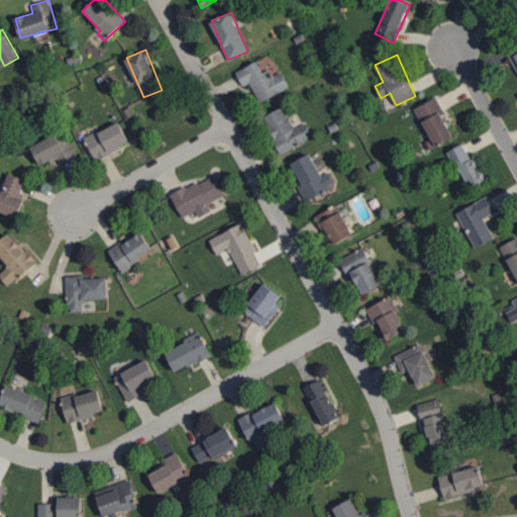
[(261,102),(290,86),(282,72),(270,78),(260,59),(236,72),(243,86),(249,82),(261,102)]
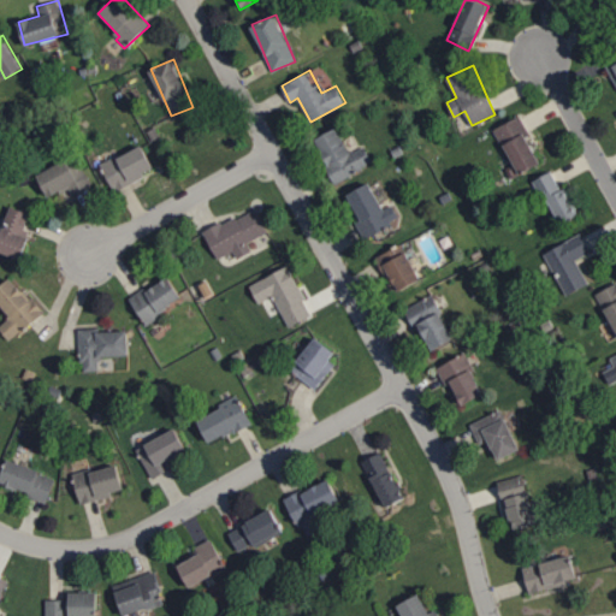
[(495,129),(520,175),(540,163),(525,132),(528,131),(520,114),(495,129)]
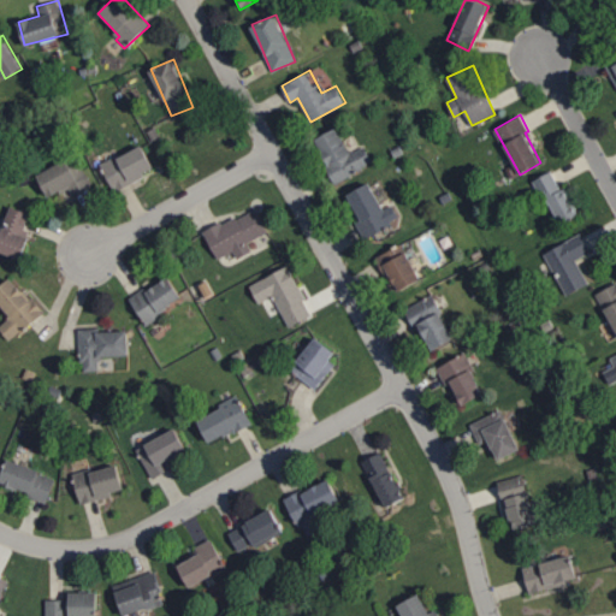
[(314,140),(336,182),(373,163),(365,146),(351,153),(338,126),(314,140)]
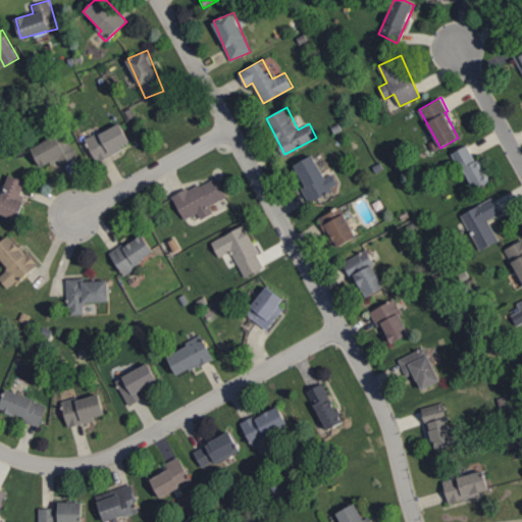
[(97,161),(132,145),(120,122),(86,139),(97,161)]
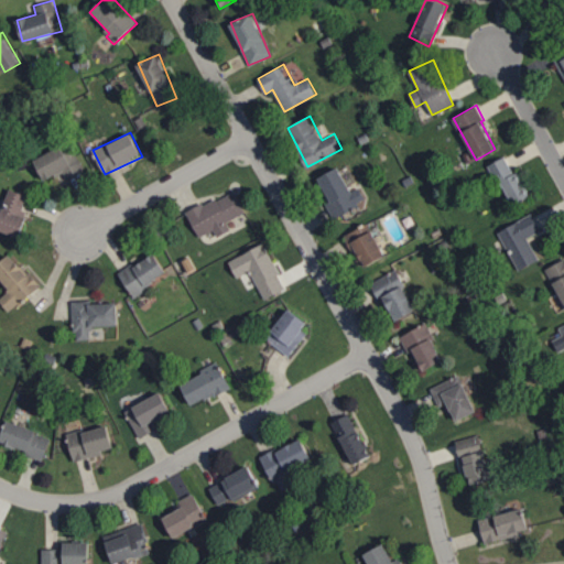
[(44,181),(56,174),(60,183),(85,170),(69,141),(34,160),(44,181)]
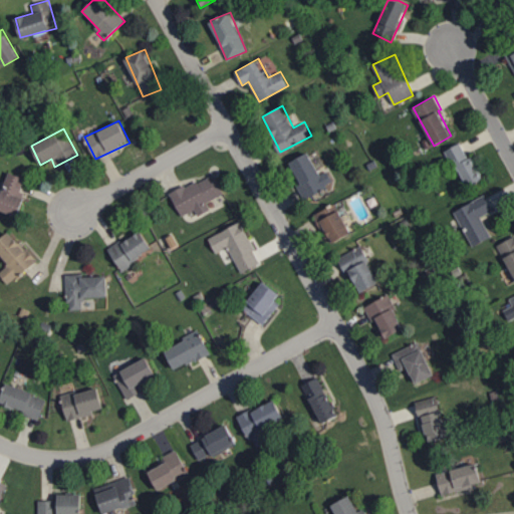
[(447,150),(467,188),(482,179),(462,141),(447,150)]
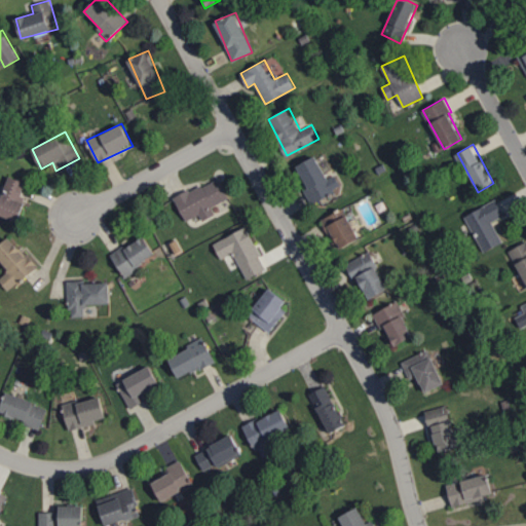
[(297,165),(308,187),(304,189),(311,203),(342,188),(335,174),(328,178),(315,155),(297,165)]
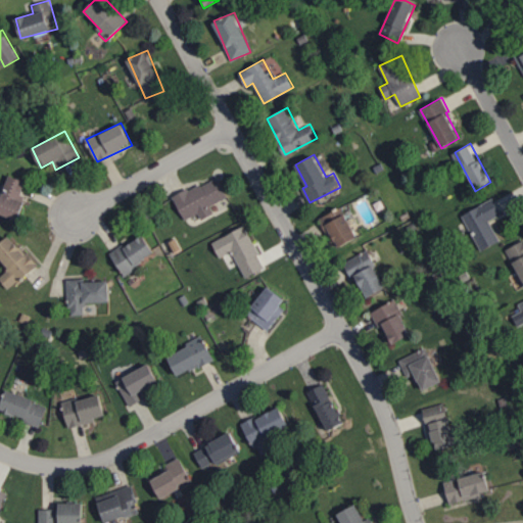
[(0,198),(0,214),(16,220),(30,182),(9,175),(0,198)]
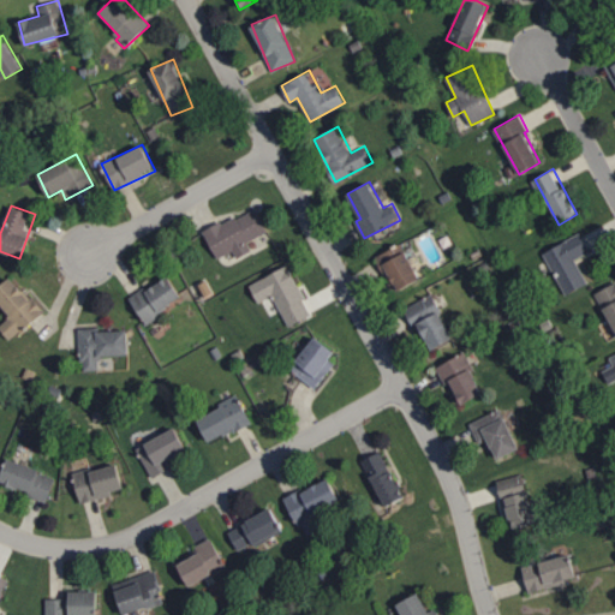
[(216,258),(233,250),(237,258),(252,251),(248,242),(267,232),(256,207),(204,232),(216,258)]
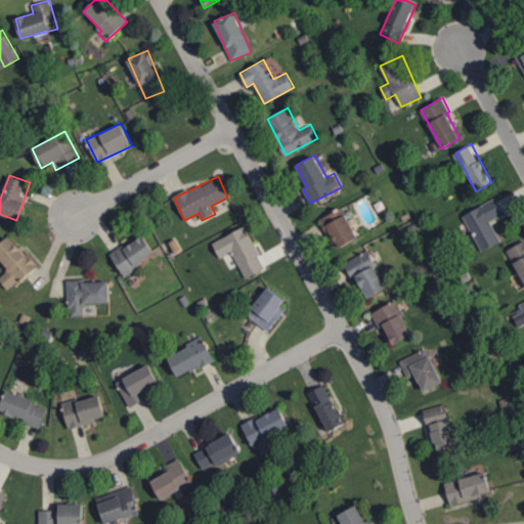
[(490,220),(503,214),(495,199),(464,214),(481,251),(500,242),(490,220)]
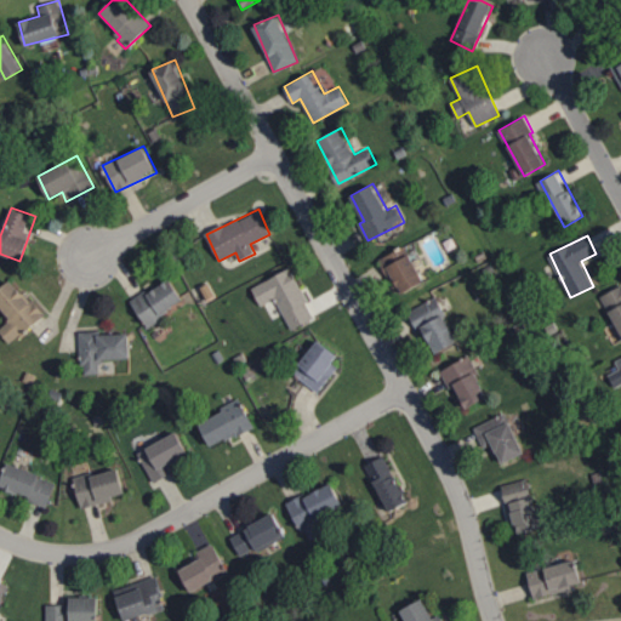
[(380,260),(399,295),(425,281),(405,245),(380,260)]
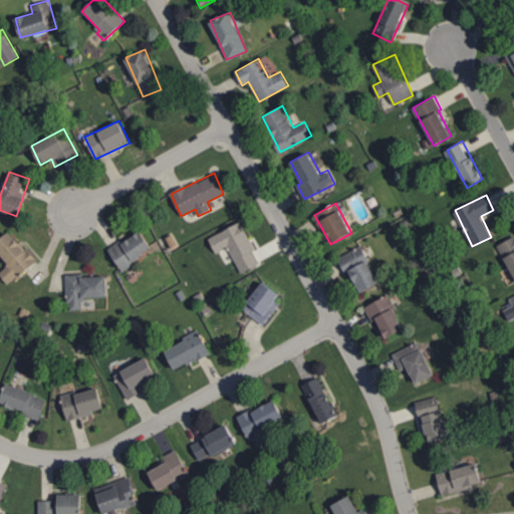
[(240,273),(260,264),(242,222),(209,236),(216,253),(229,247),(240,273)]
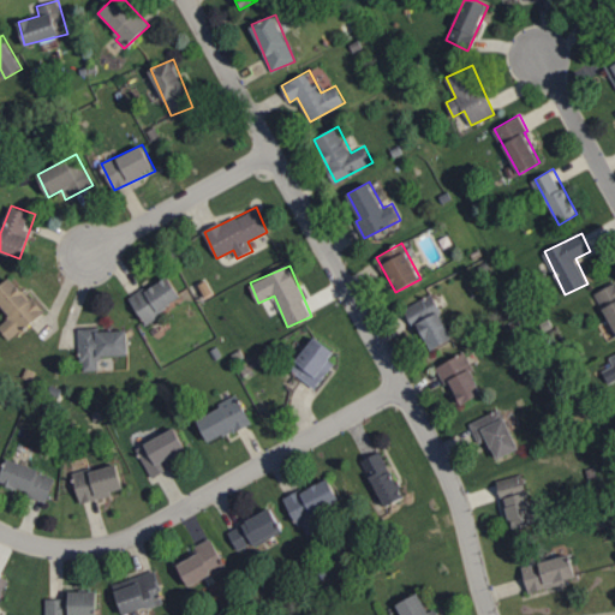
[(147,323),(183,298),(167,274),(130,299),(147,323)]
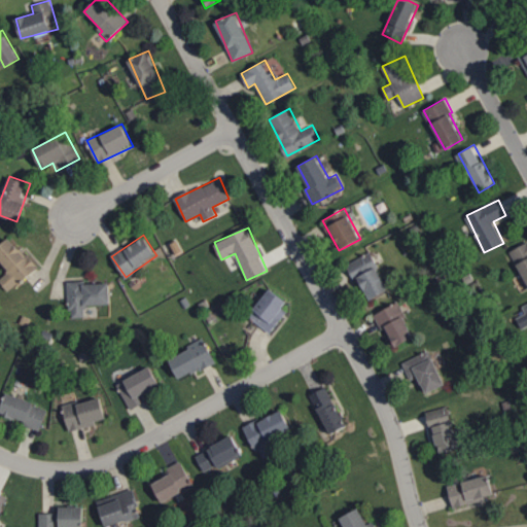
[(0,277),(0,281),(9,292),(37,268),(10,236),(0,244),(0,259),(9,271),(0,277)]
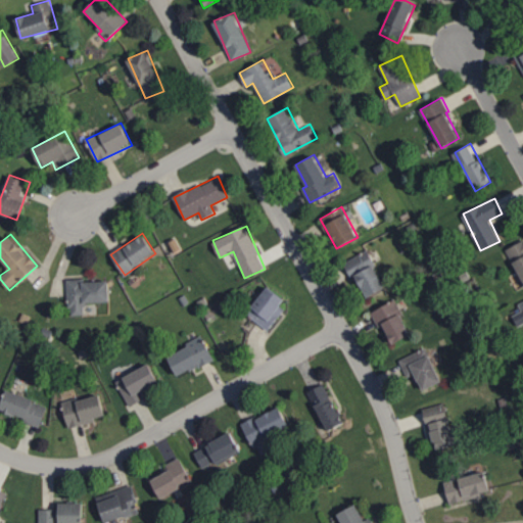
[(364,298),(386,288),(368,249),(346,260),(364,298)]
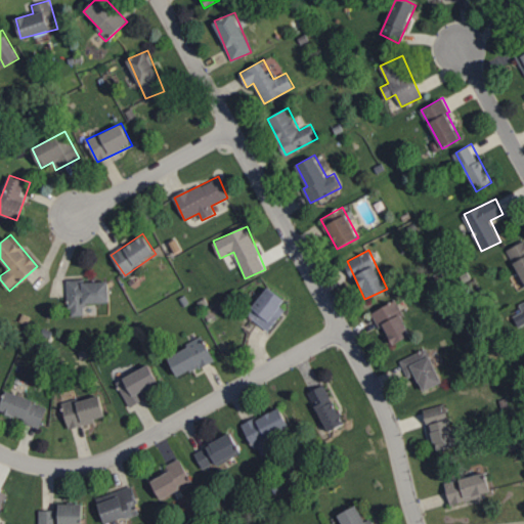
[(68,280),(69,315),(84,314),(84,303),(110,302),(110,279),(68,280)]
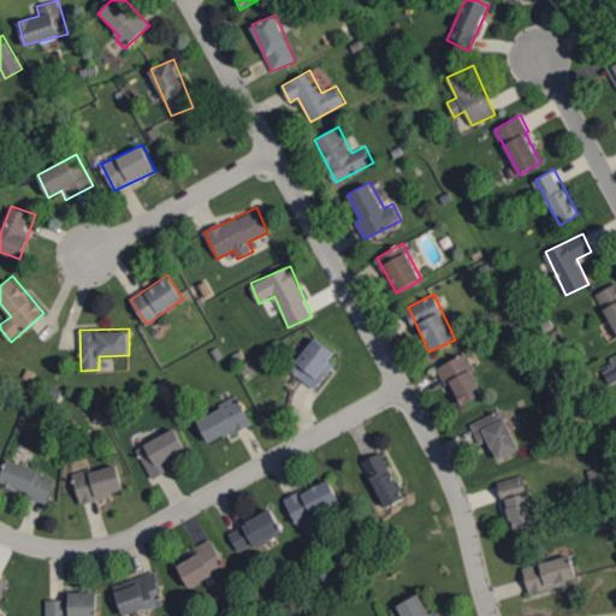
[(290,368),(314,388),(339,356),(315,337),(290,368)]
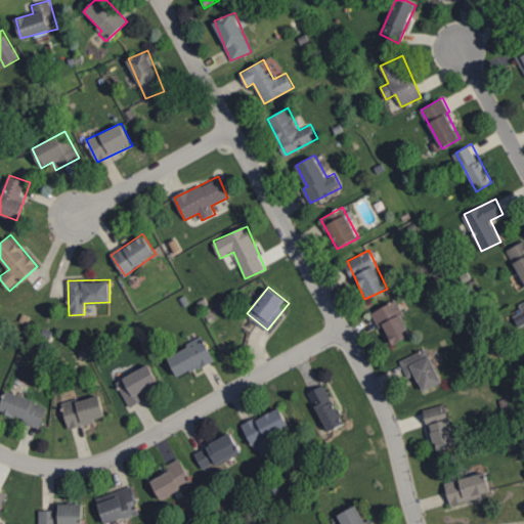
[(411,334),(395,300),(374,311),(391,345),(411,334)]
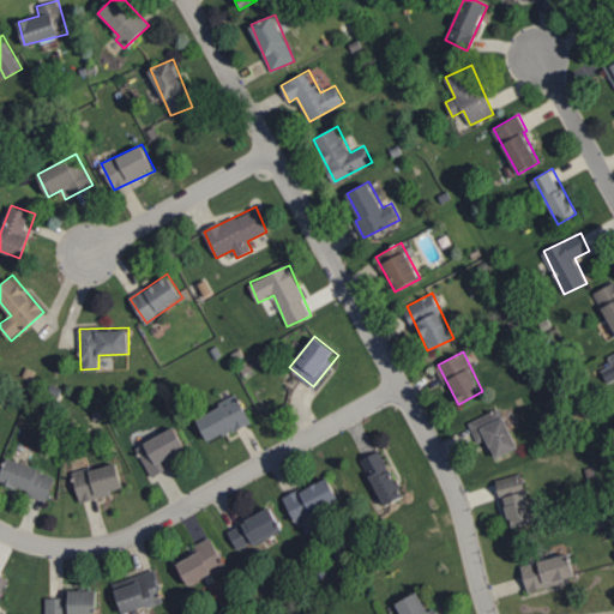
[(196,416),(209,441),(251,422),(239,396),(196,416)]
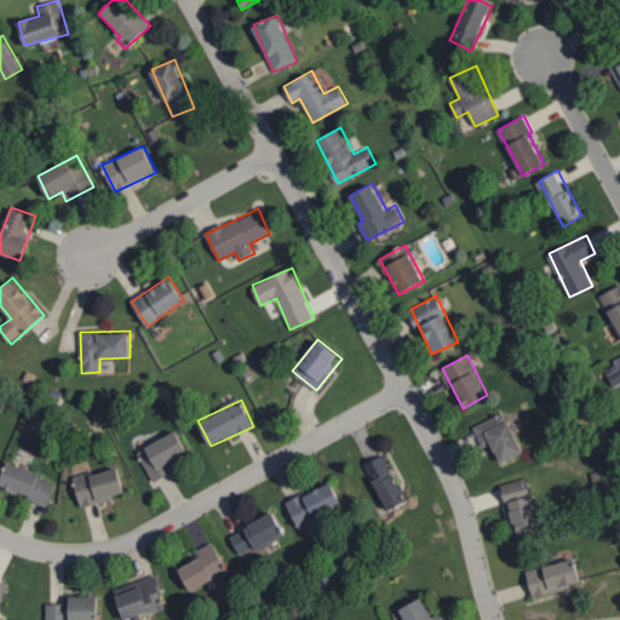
[(474,425),(483,448),(491,445),(499,463),(523,453),(506,412),(474,425)]
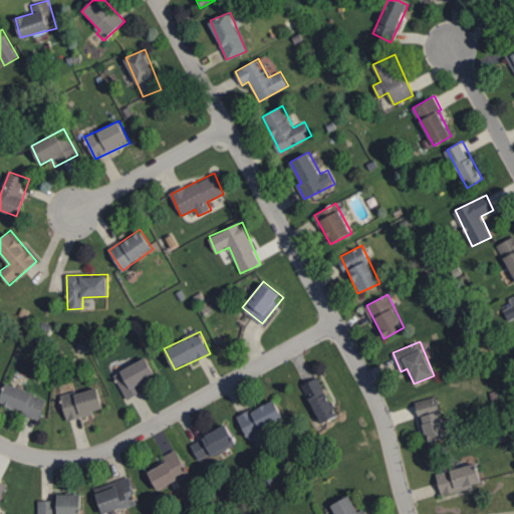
[(144,391),(140,383),(156,375),(147,357),(114,373),(127,399),(144,391)]
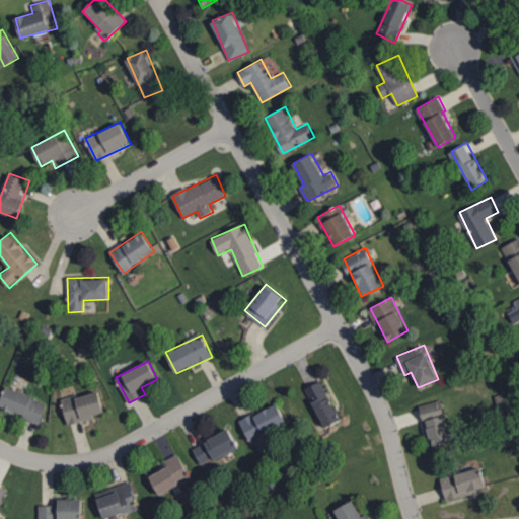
[(340,420),(321,380),(305,388),(324,427),(340,420)]
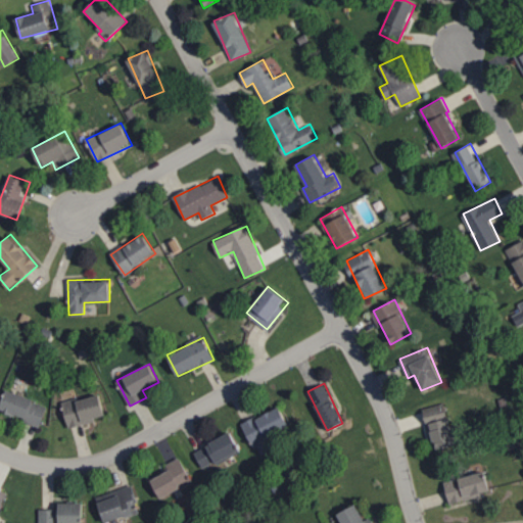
[(48,405),(6,390),(0,409),(0,412),(41,425),(48,405)]
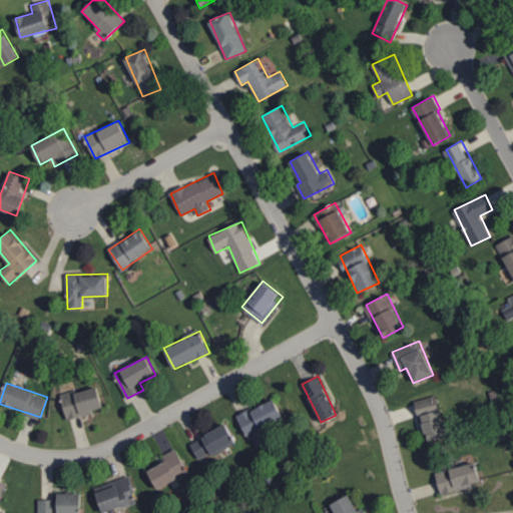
[(61,396),(67,419),(104,409),(97,385),(61,396)]
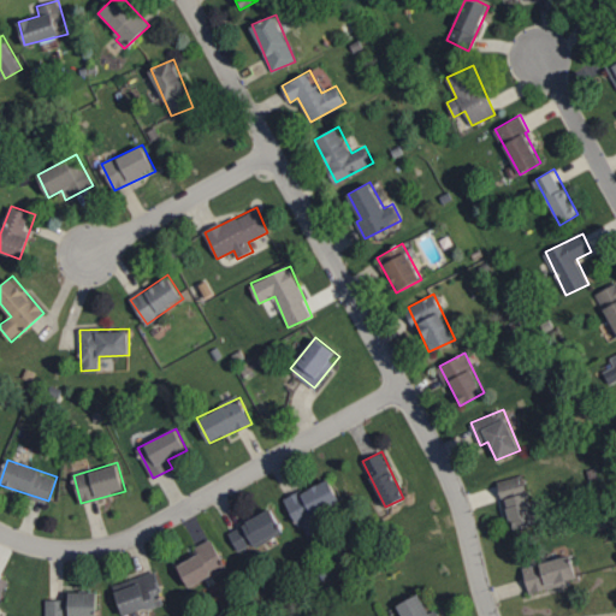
[(499,480),(511,529),(535,523),(523,474),(499,480)]
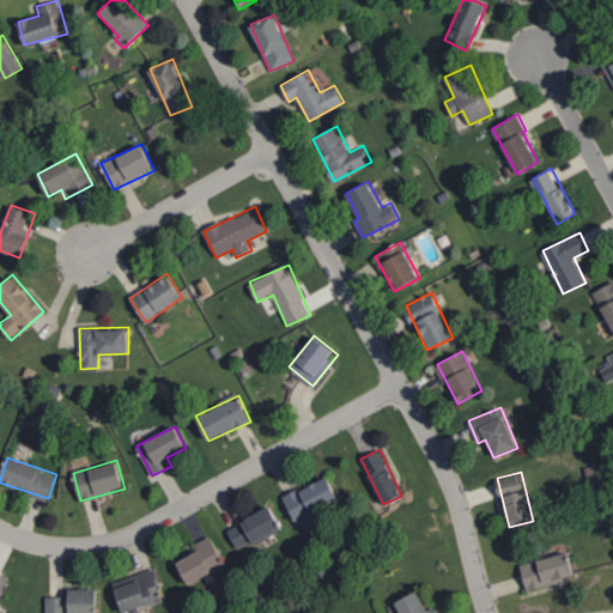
[(285,495),(302,534),(323,526),(317,511),(339,502),(328,477),(285,495)]
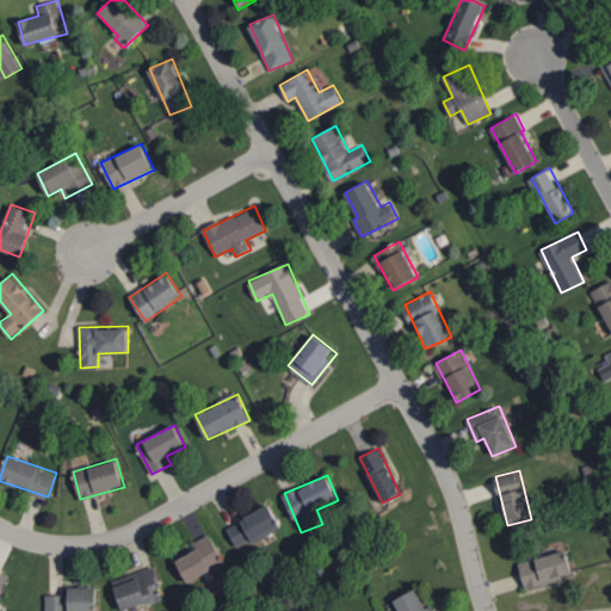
[(235,547),(281,526),(271,505),(226,526),(235,547)]
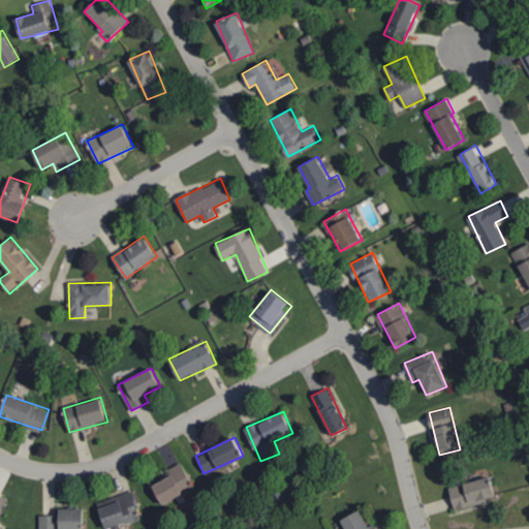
[(195,488),(182,462),(161,473),(164,478),(153,485),(163,504),(195,488)]
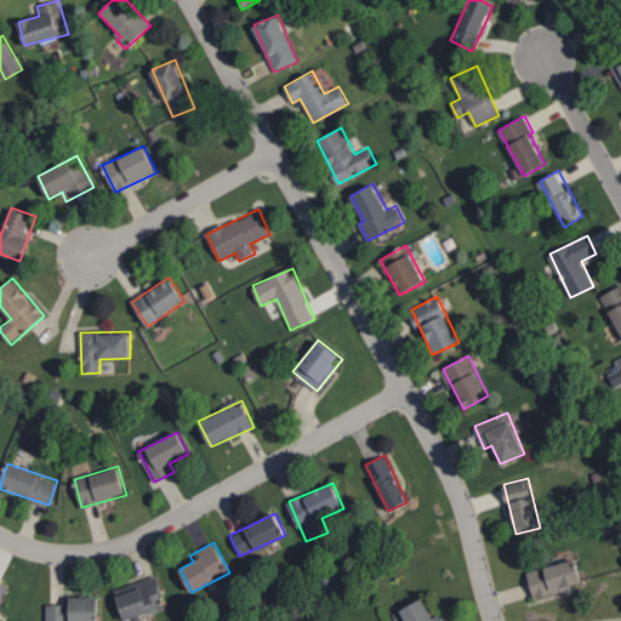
[(582,584),(575,558),(527,573),(534,598),(582,584)]
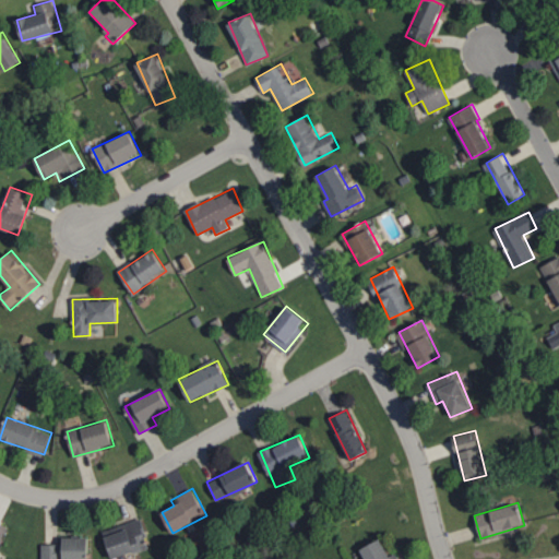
[(103,531),(111,558),(150,547),(141,519),(103,531)]
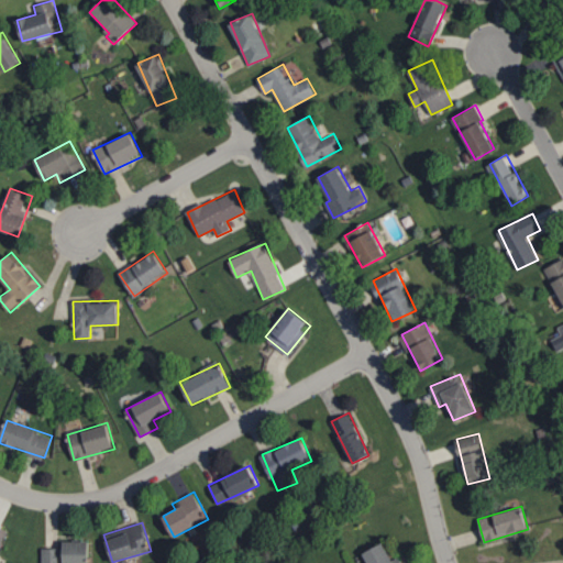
[(89,562),(89,541),(63,541),(63,548),(42,548),(42,562),(89,562)]
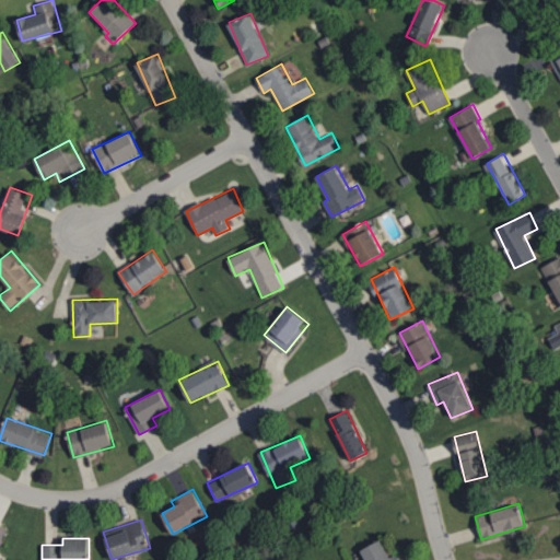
[(399,559),(396,553),(391,557),(381,539),(362,549),(366,559),(399,559)]
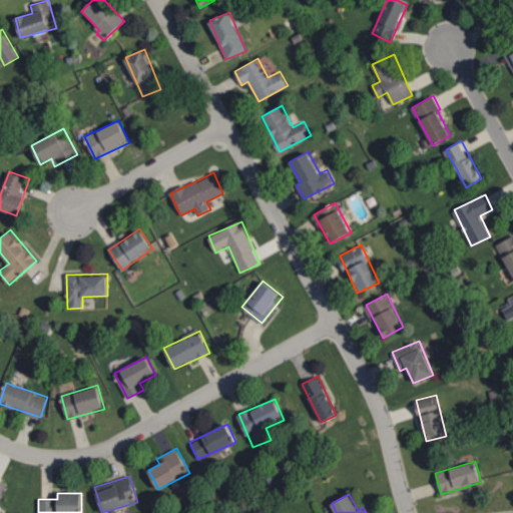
All buildings are outlined.
